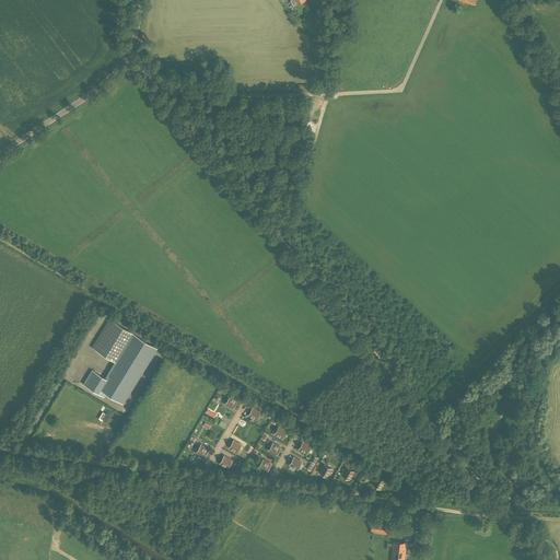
[(102,391),(106,393),(123,404),(128,395),(128,396),(158,348),(114,322),(96,350),(115,361),(105,378),(108,380),(102,391)]
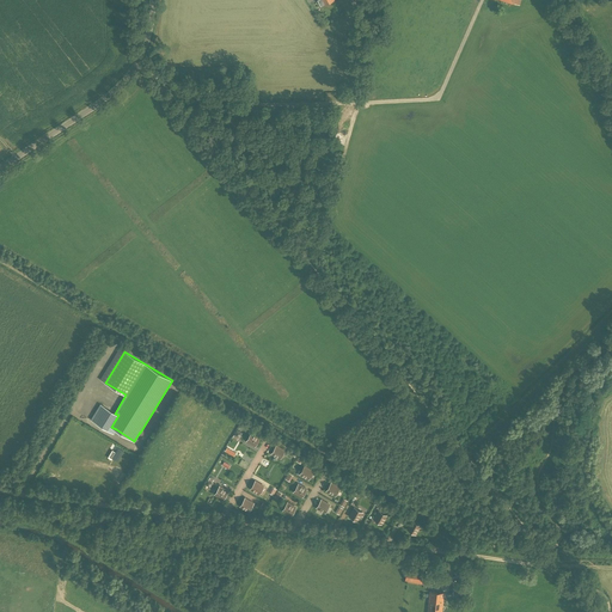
[(118,415),(115,414),(101,404),(91,420),(114,434),(116,429),(111,427),(118,415)]
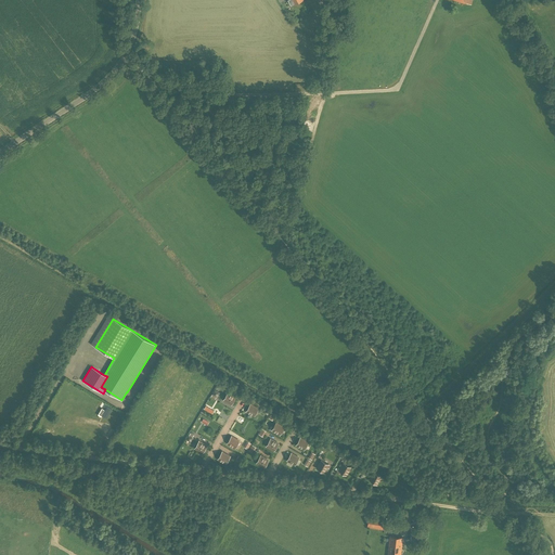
[(224,400),(232,404),(237,397),(229,392),(224,400)]
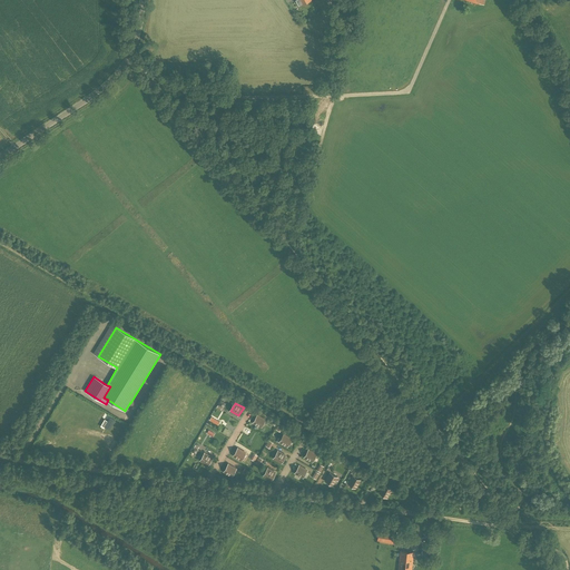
[(104,416),(98,424),(102,428),(102,426),(108,430),(115,419),(109,415),(107,419),(104,416)]
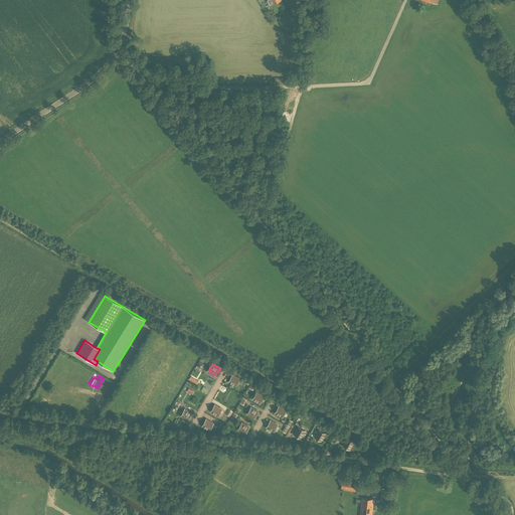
[(238,379),(231,375),(227,382),(234,386),(238,379)]
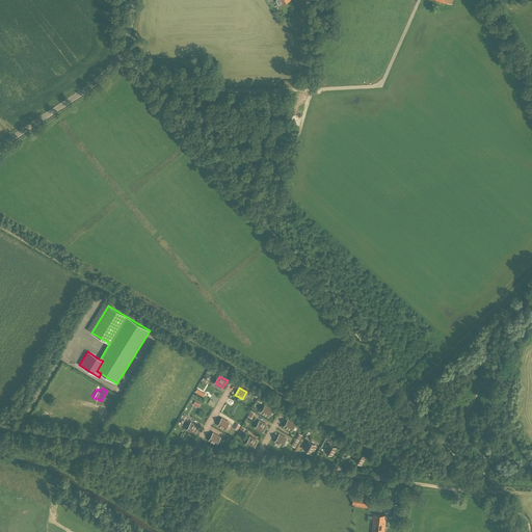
[(216,389),(211,399),(218,402),(223,393),(216,389)]
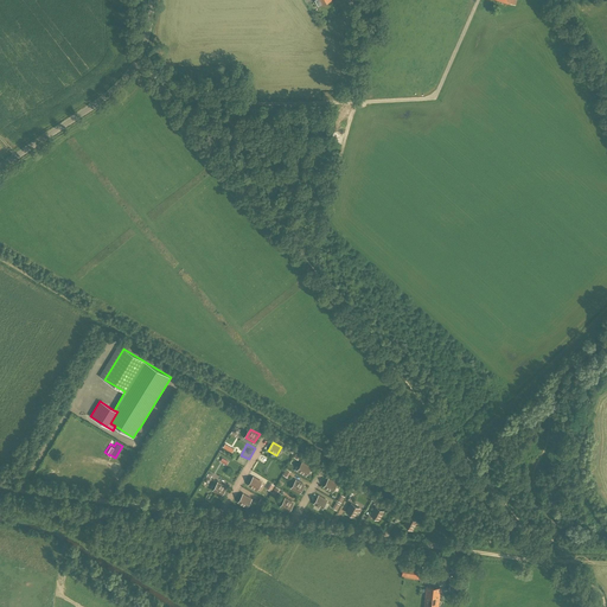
[(304,471),(312,475),(317,467),(308,462),(304,471)]
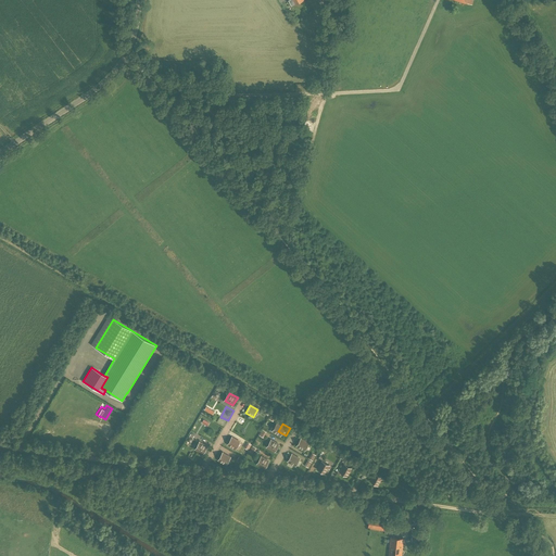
[(240,441),(232,437),(228,444),(236,449),(240,441)]
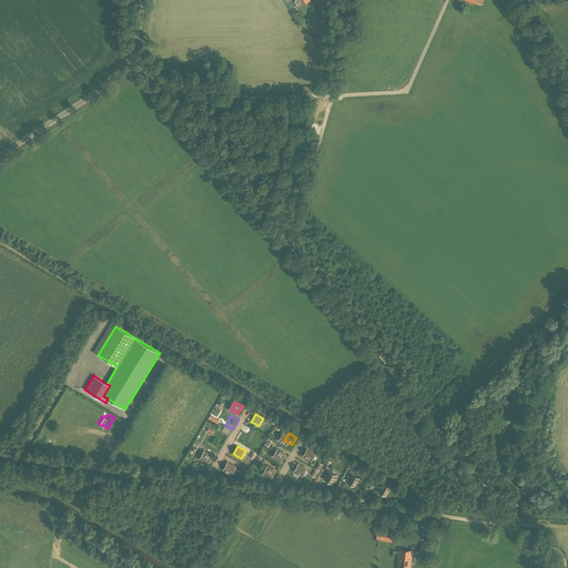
[(302,455),(310,459),(314,452),(306,447),(302,455)]
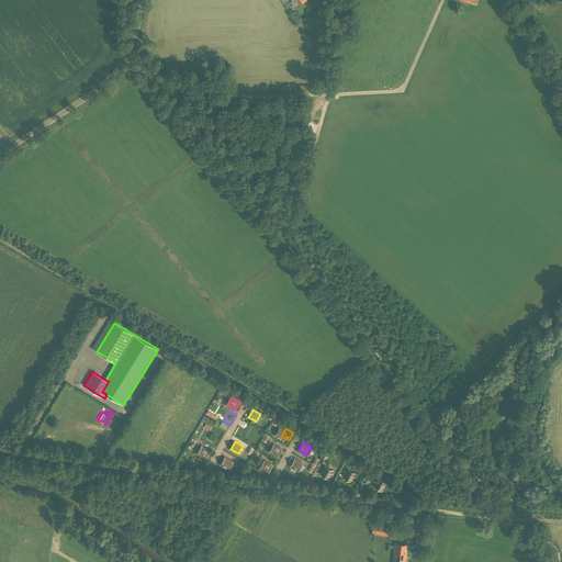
[(270,452),(278,458),(282,450),(274,445),(270,452)]
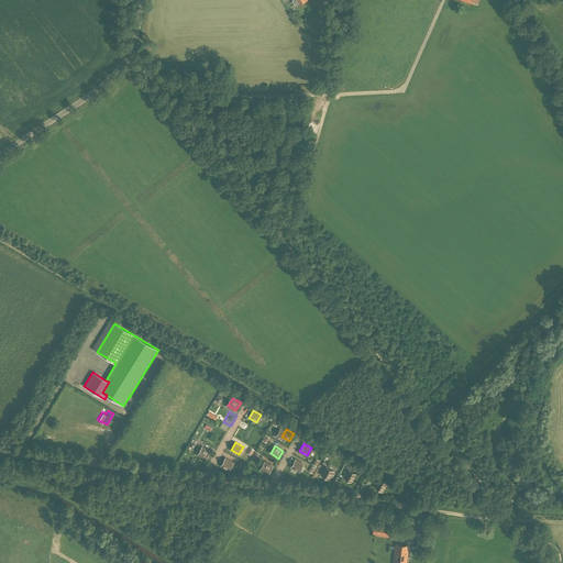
[(211,452),(203,448),(199,455),(207,460),(211,452)]
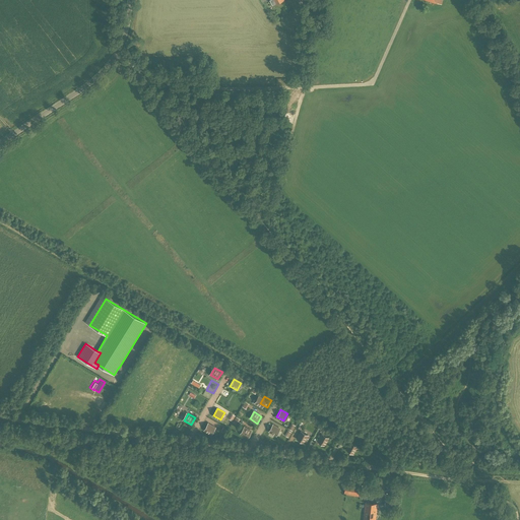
[(201,431),(208,436),(212,429),(205,425),(201,431)]
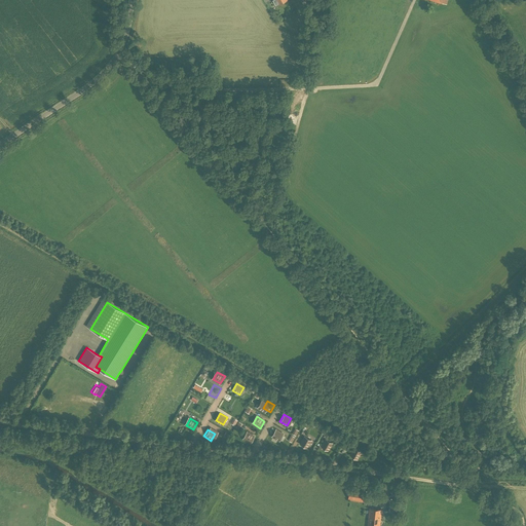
[(274,429),(270,437),(277,441),(282,435),(274,429)]
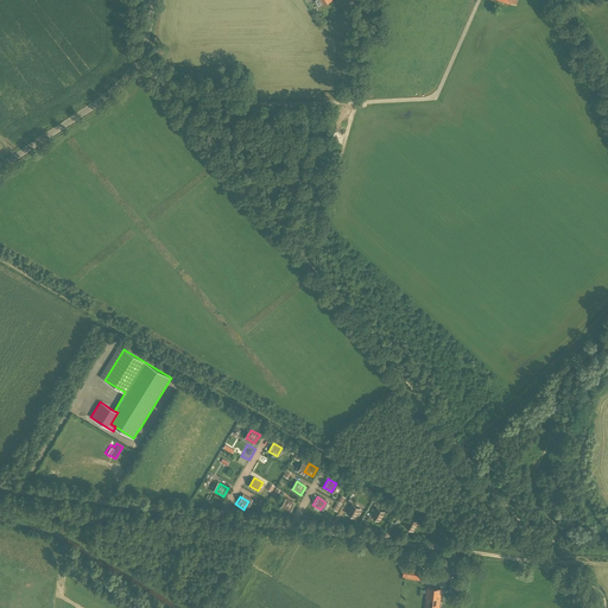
[(282,508),(290,513),(295,505),(286,500),(282,508)]
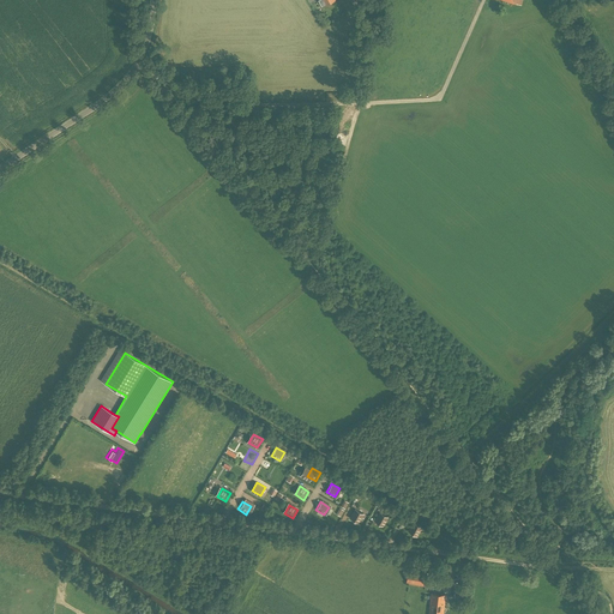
[(361,516),(353,511),(347,521),(355,525),(361,516)]
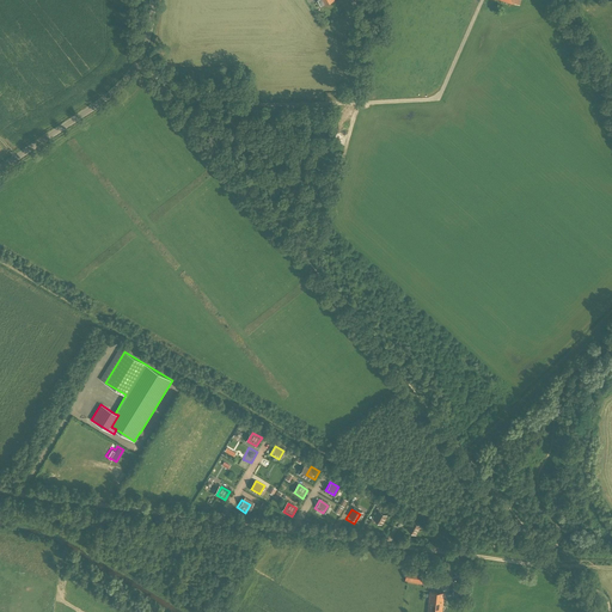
[(378,510),(373,519),(381,524),(387,515),(379,512),(378,510)]
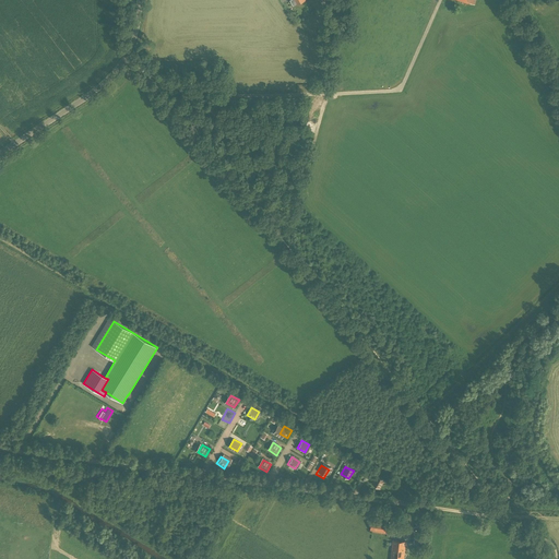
[(377,476),(372,484),(380,488),(384,480),(377,476)]
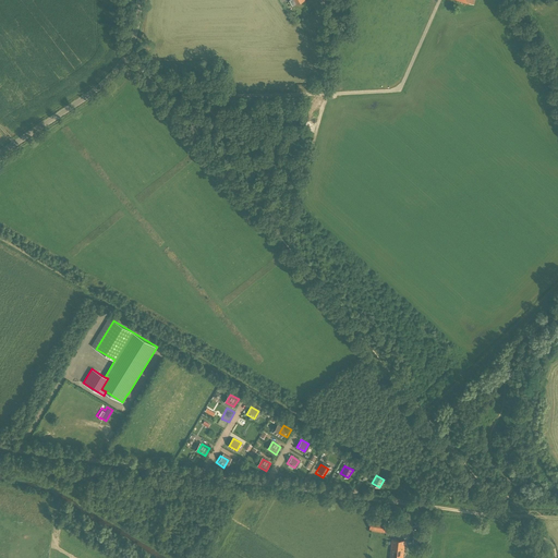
[(372,518),(370,531),(386,533),(388,520),(372,518)]
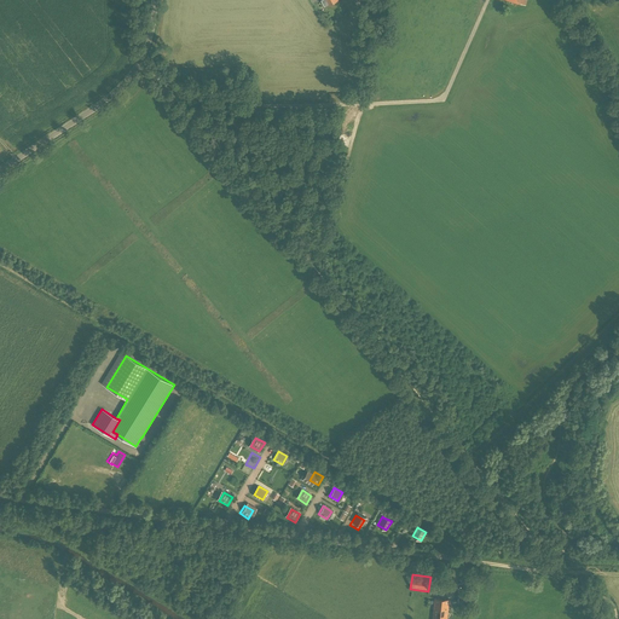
[(458,591),(458,606),(467,607),(468,593),(458,591)]
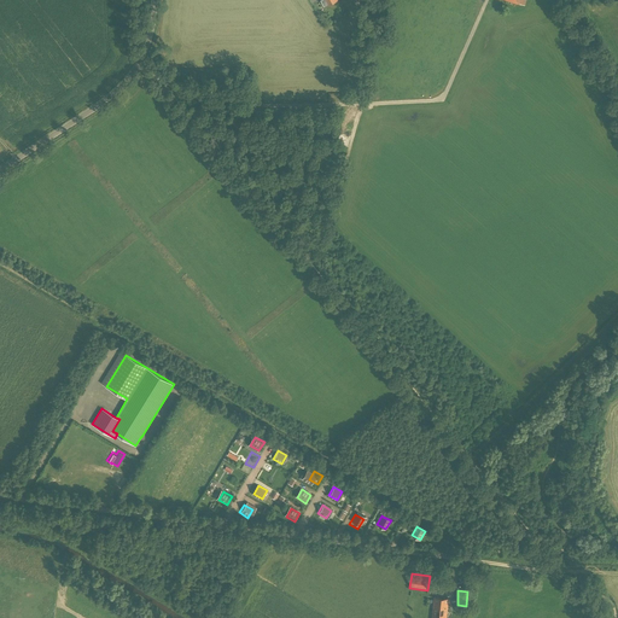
[(431,617),(445,617),(449,598),(435,596),(431,617)]
